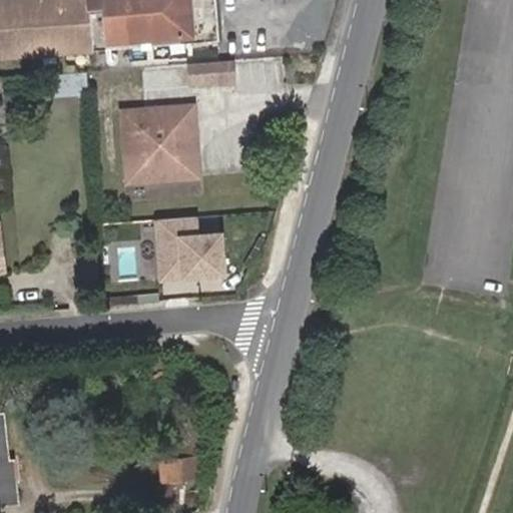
[(0,0),(0,56),(108,48),(108,52),(198,44),(219,42),(215,0),(0,0)]
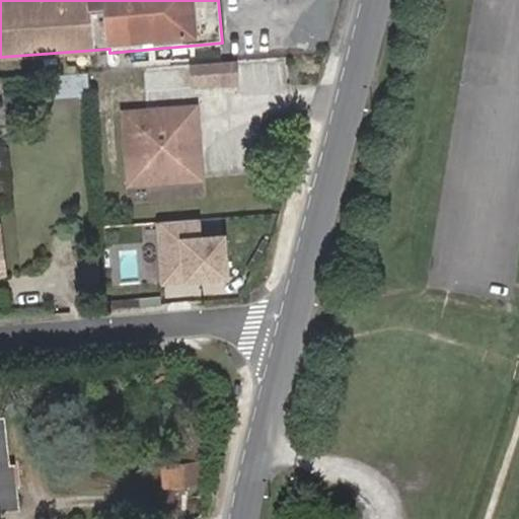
[(236,82),(235,62),(226,63),(224,63),(208,65),(209,85),(236,82)]
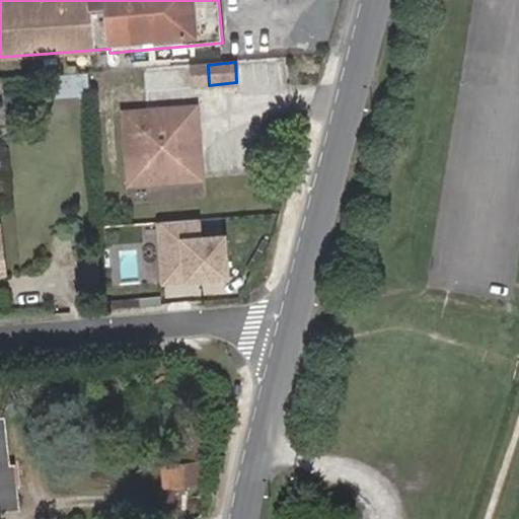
[(150,65),(150,84),(172,84),(173,65),(150,65)]
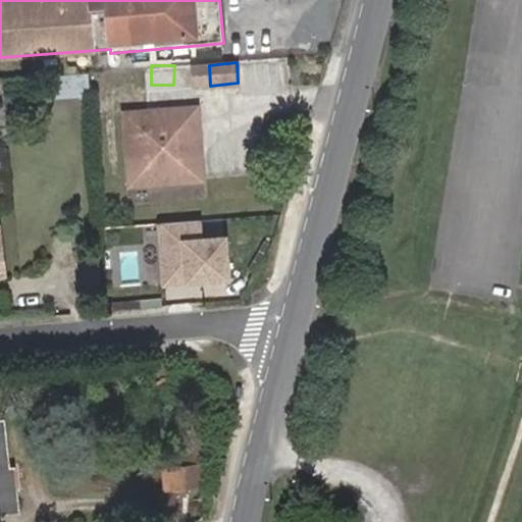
[(210,86),(209,65),(193,66),(195,87),(210,86)]
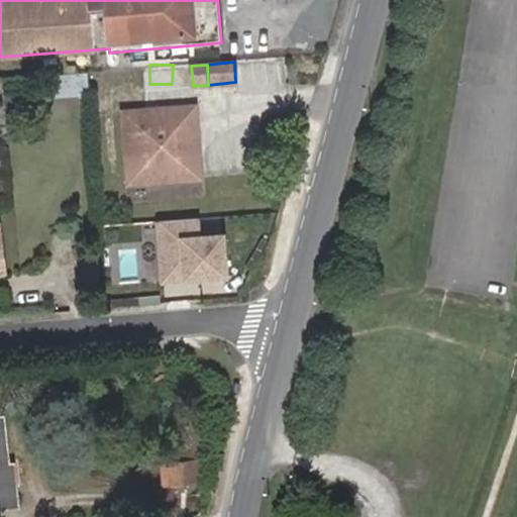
[(120,98),(145,99),(146,67),(97,66),(96,110),(120,111),(120,98)]
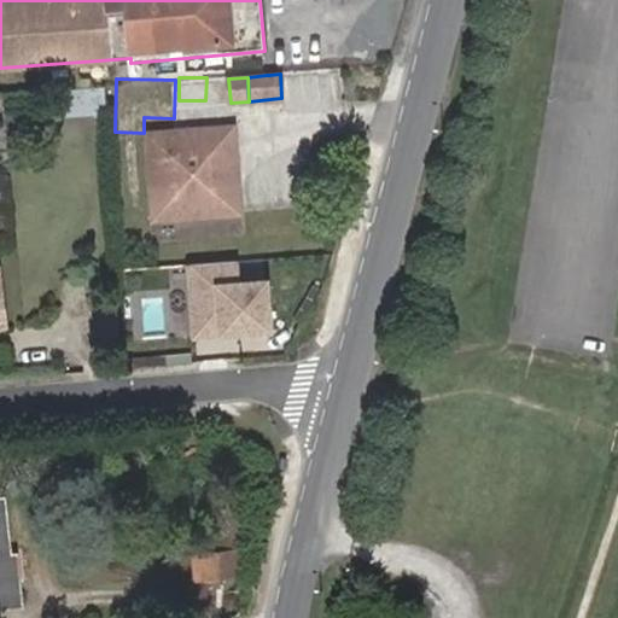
[(219,194),(237,193),(233,130),(149,136),(156,221),(220,216),(219,194)]
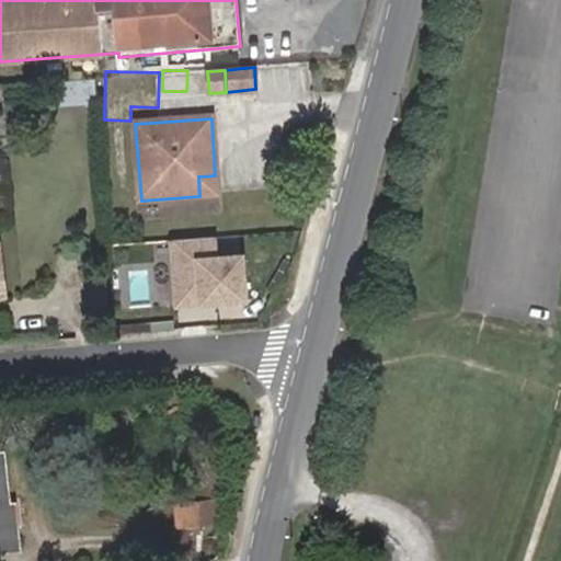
[(216,195),(215,175),(198,176),(199,196),(216,195)]
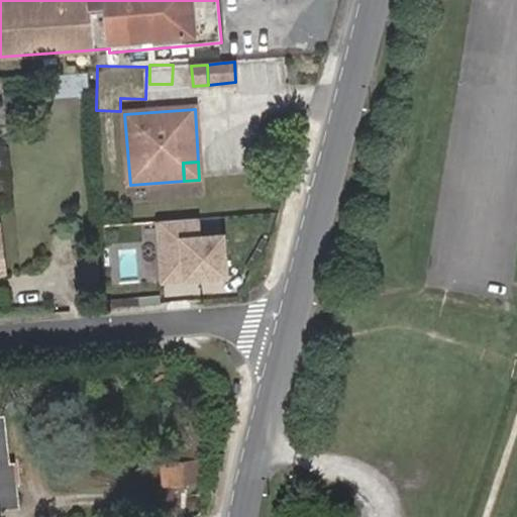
[(197,218),(159,221),(164,281),(226,276),(222,235),(199,237),(197,218)]
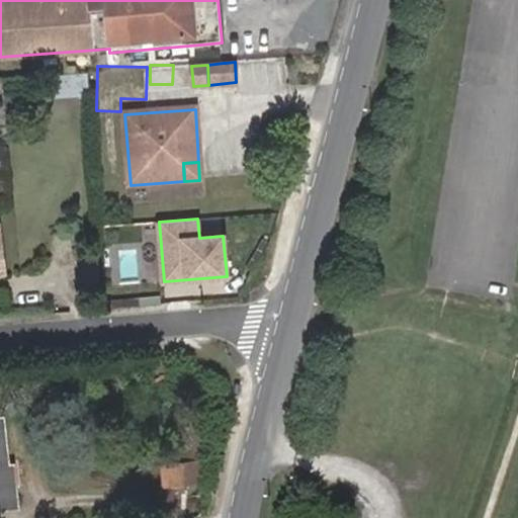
[(6,467),(1,420),(0,420),(0,508),(17,507),(12,466),(6,467)]
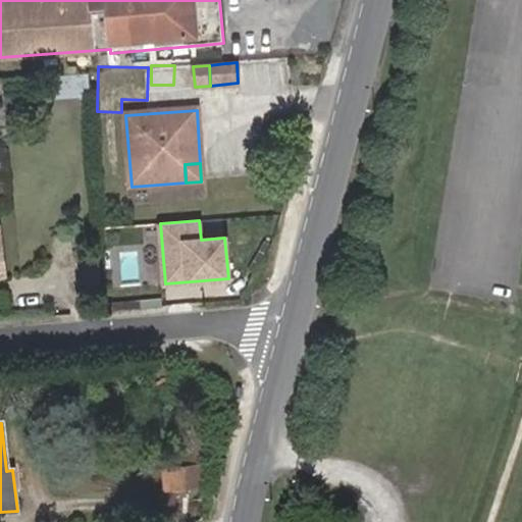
[(201,486),(204,466),(163,470),(164,490),(201,486)]
